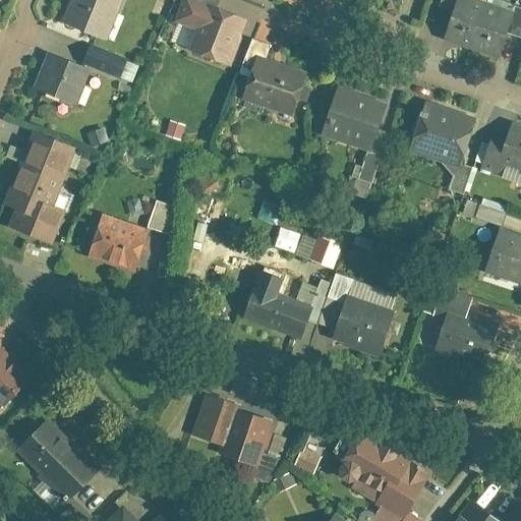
[(122,0),(66,0),(57,24),(106,42),(122,0)]
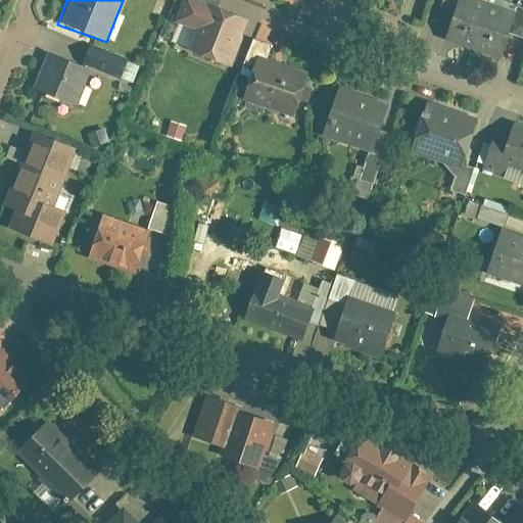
[(229,65),(247,14),(204,0),(178,0),(171,19),(194,28),(186,49),(229,65)]
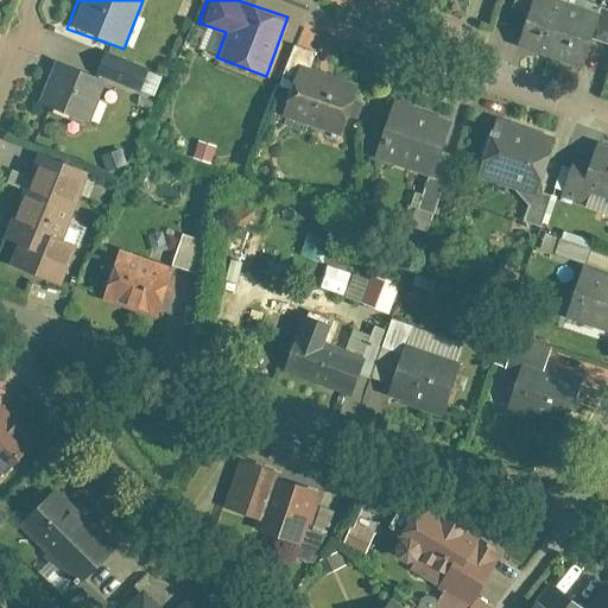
[(603,11),(570,0),(529,0),(513,43),(581,67),(603,11)]
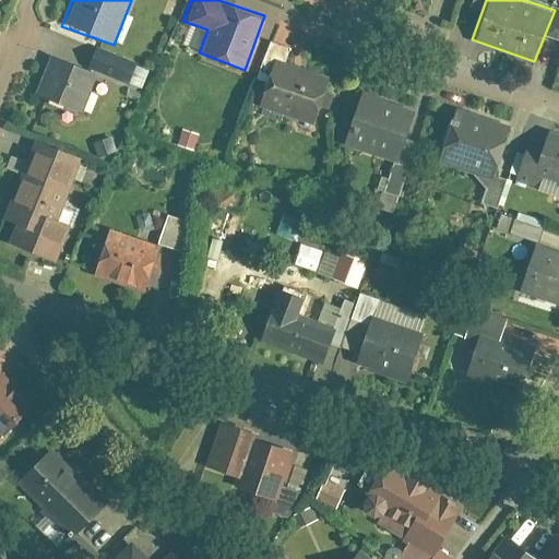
[(98,69),(51,52),(32,103),(82,119),(98,69)]
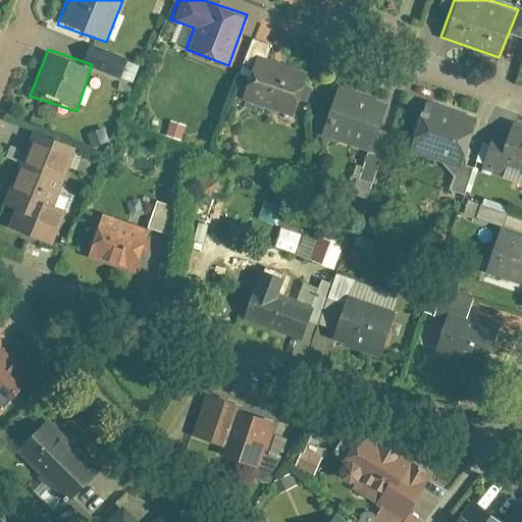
[(310,73),(254,54),(241,94),(295,113),(310,73)]
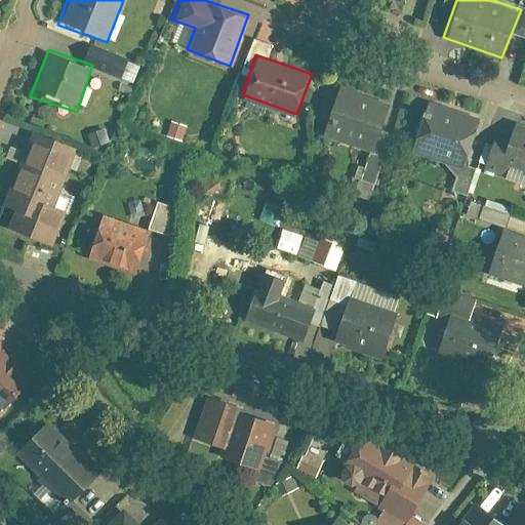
[(388,108),(335,89),(319,131),(372,151),(388,108)]
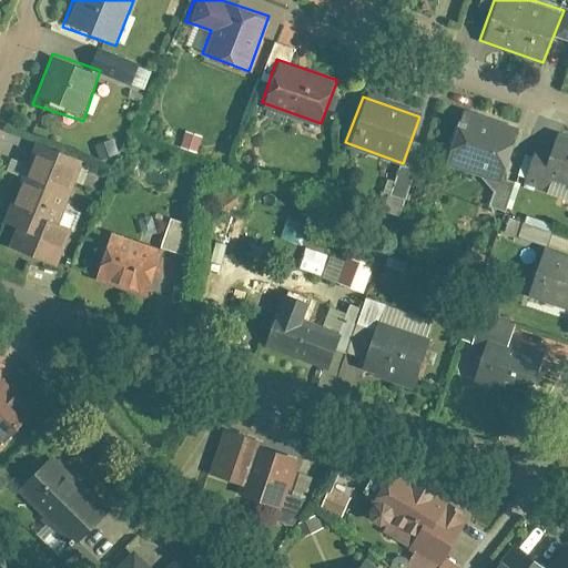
[(511,135),(454,114),(436,161),(495,182),(511,135)]
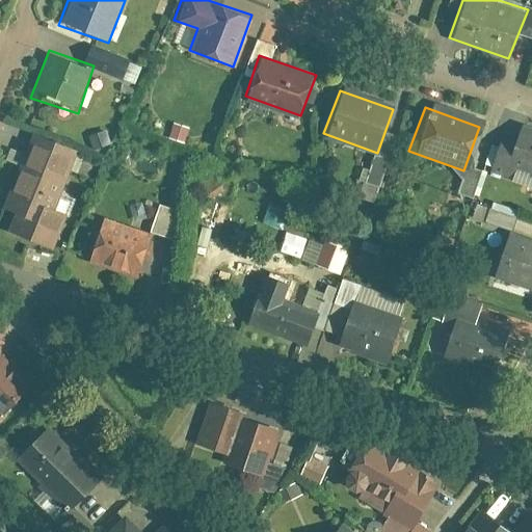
[(531,137),(514,131),(502,163),(531,174),(531,137)]
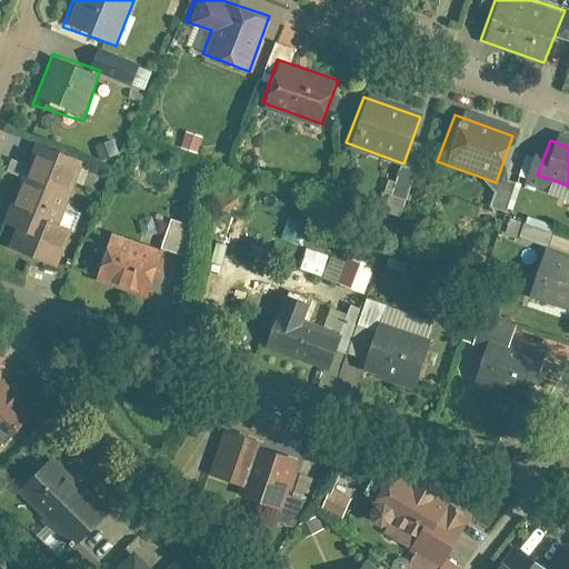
[(9,255),(55,270),(69,231),(57,227),(80,161),(31,145),(2,225),(18,230),(9,255)]
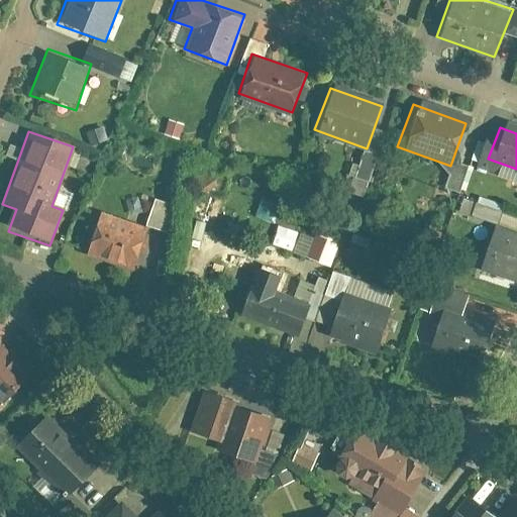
[(145,232),(94,214),(81,252),(132,271),(145,232)]
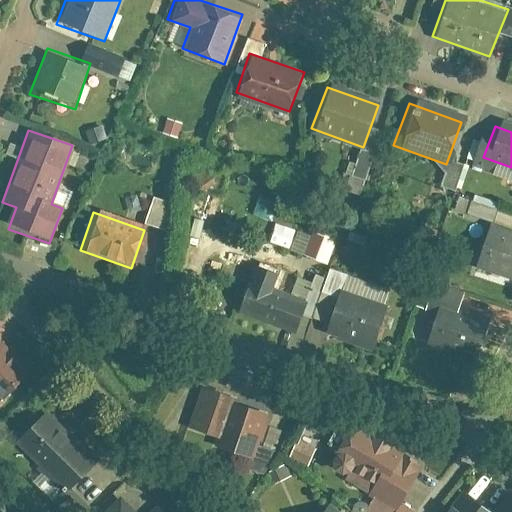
[(475,263),(511,274),(511,229),(489,222),(475,263)]
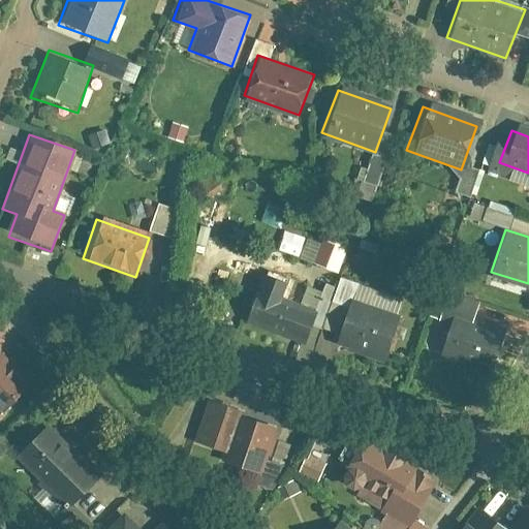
[(408,301),(356,283),(335,341),(387,360),(408,301)]
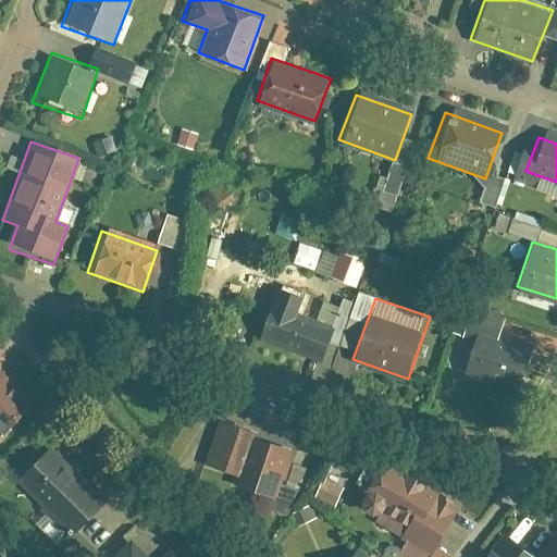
[(335,325),(272,302),(256,337),(321,361),(335,325)]
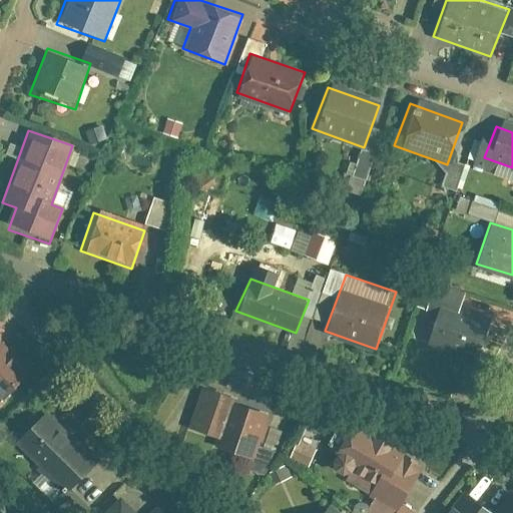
[(425,343),(478,362),(494,321),(461,310),(465,297),(435,286),(426,309),(436,313),(425,343)]
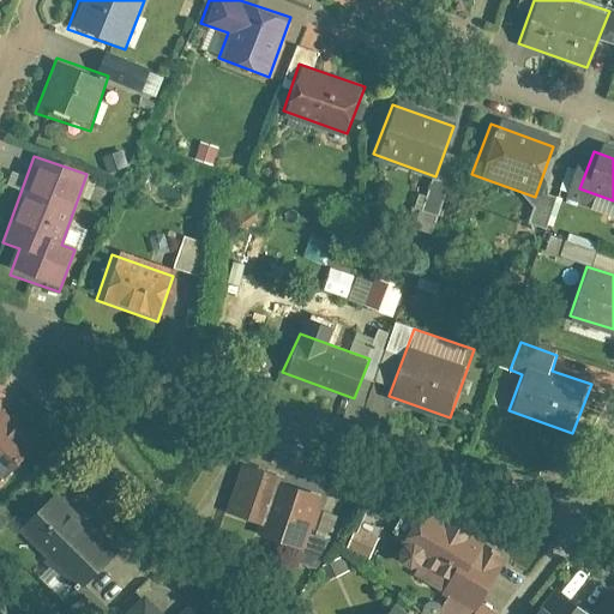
[(0,485),(34,446),(0,420),(0,485)]
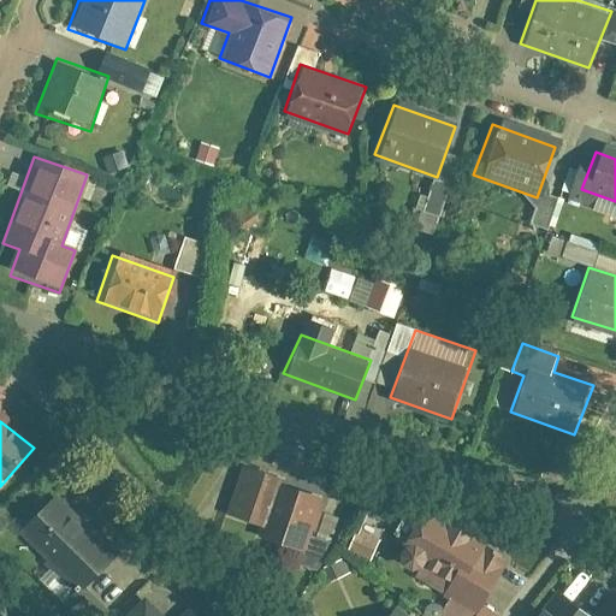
[(282,484),(283,485),(284,480),(248,467),(232,514),(267,526),(282,484)]
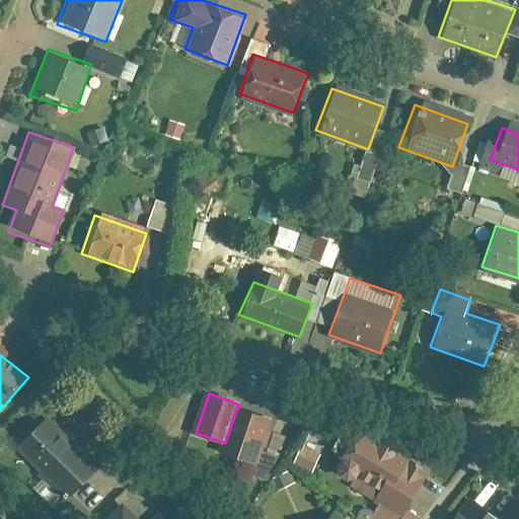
[(238,409),(237,408),(225,443),(222,452),(255,463),(270,419),(238,409)]
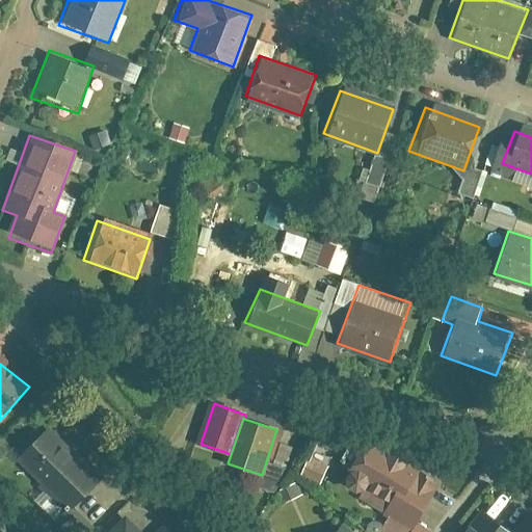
[(17,462),(67,510),(101,479),(52,428),(17,462)]
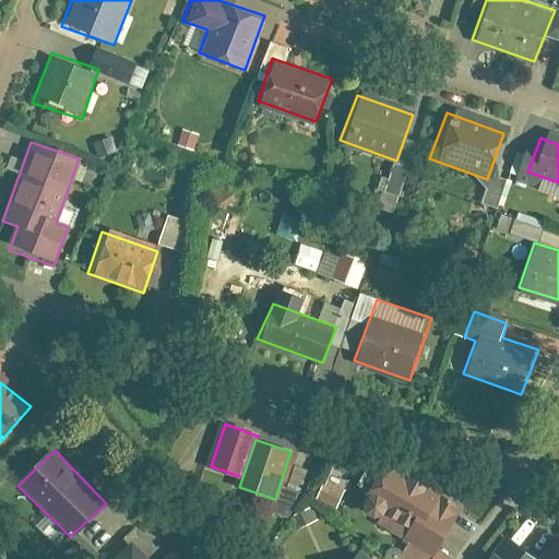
[(427,552),(460,503),(387,454),(353,503),(427,552)]
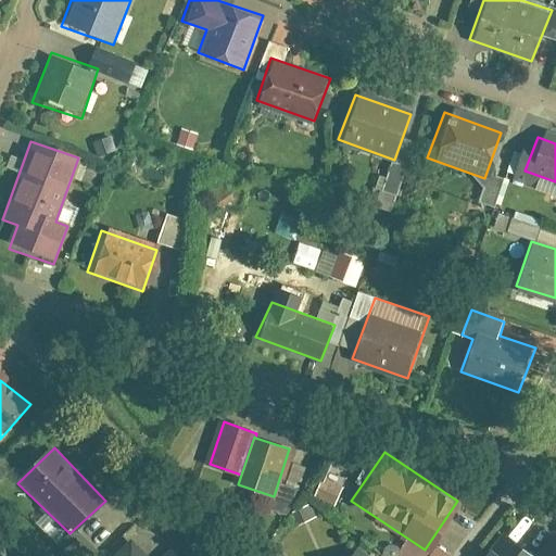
[(555,555),(555,532),(553,530),(530,555),(503,532),(482,555),(555,555)]
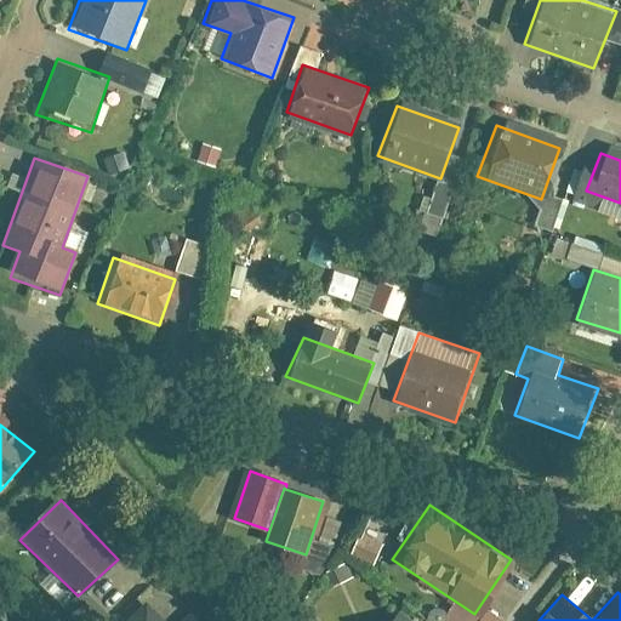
[(189,620),(169,620),(147,600),(126,620),(220,620),(205,608),(189,620)]
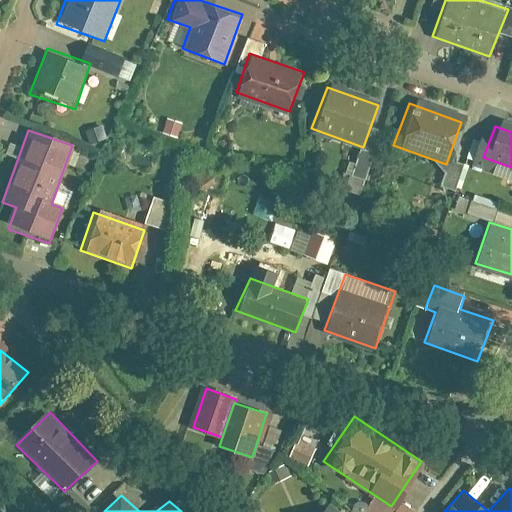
[(339,511),(328,503),(321,511),(339,511)]
